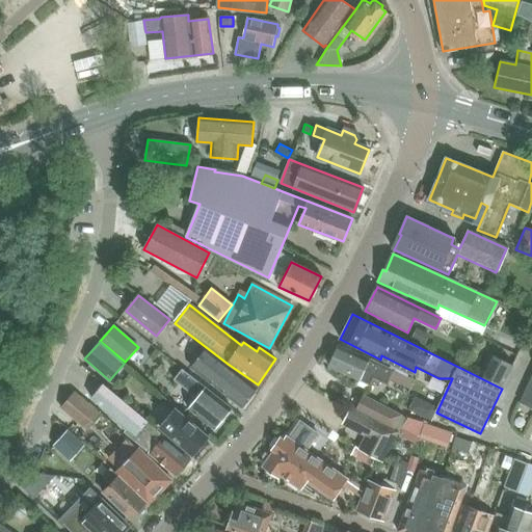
[(414,379),(339,345),(329,367),(371,386),(374,378),(388,384),(391,378),(410,387),(414,379)]
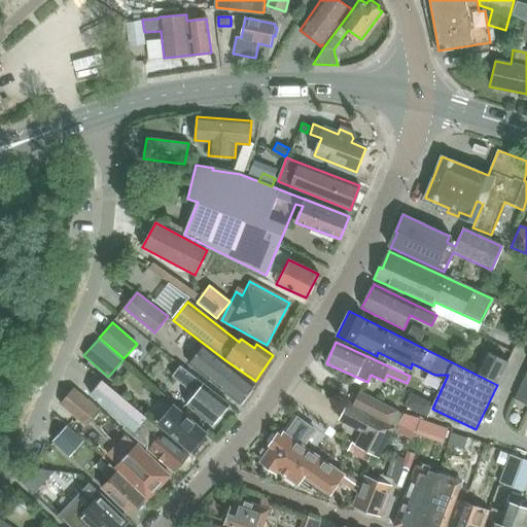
[(239,403),(254,385),(204,347),(190,365),(239,403)]
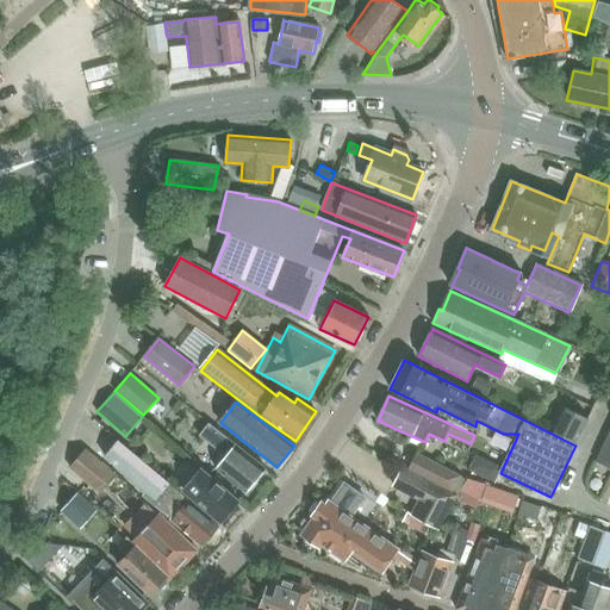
[(552,427),(549,431),(577,446),(591,419),(564,406),(552,427)]
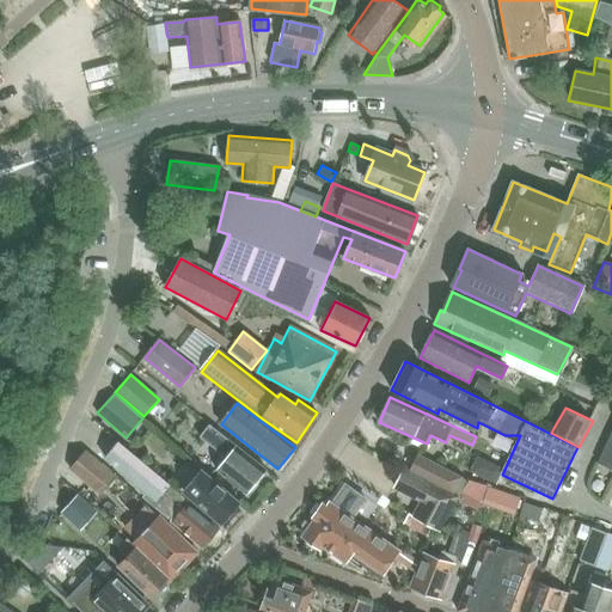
[(246,494),(265,472),(208,426),(199,439),(216,451),(225,458),(215,470),(246,494)]
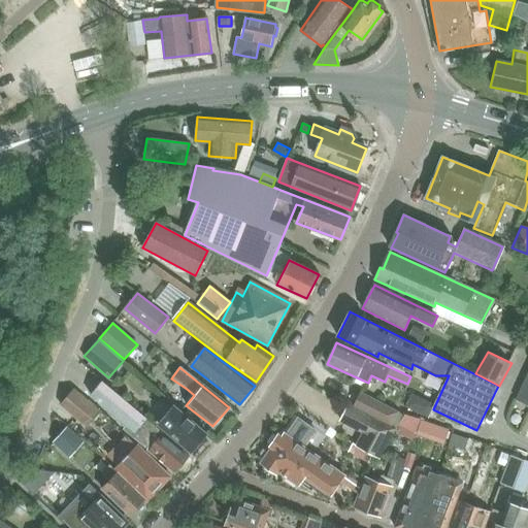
[(527,372),(516,399),(527,404),(527,372)]
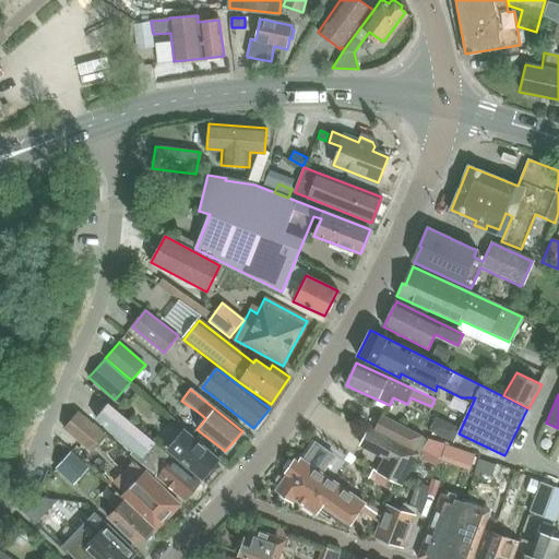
[(108,404),(96,418),(142,458),(139,461),(158,476),(157,478),(185,500),(200,482),(108,404)]
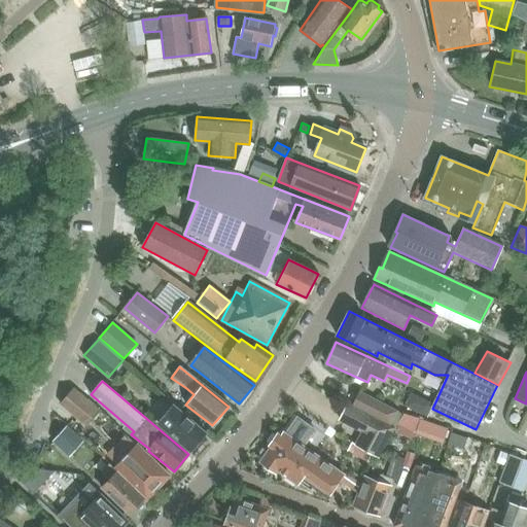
[(85,426),(90,421),(99,410),(74,389),(61,405),(85,426)]
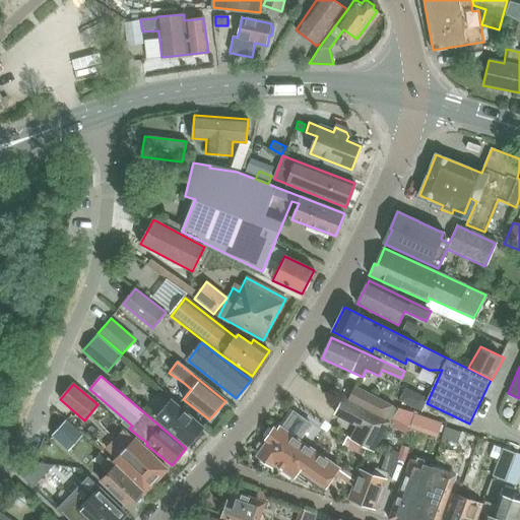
[(384,419),(391,405),(354,388),(347,401),(384,419)]
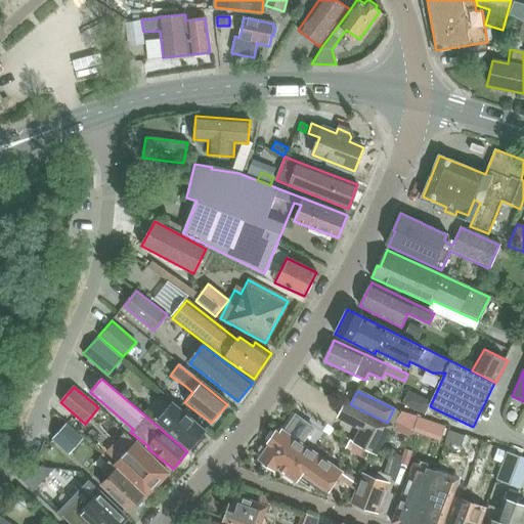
[(189,448),(206,431),(173,403),(166,397),(150,417),(189,448)]
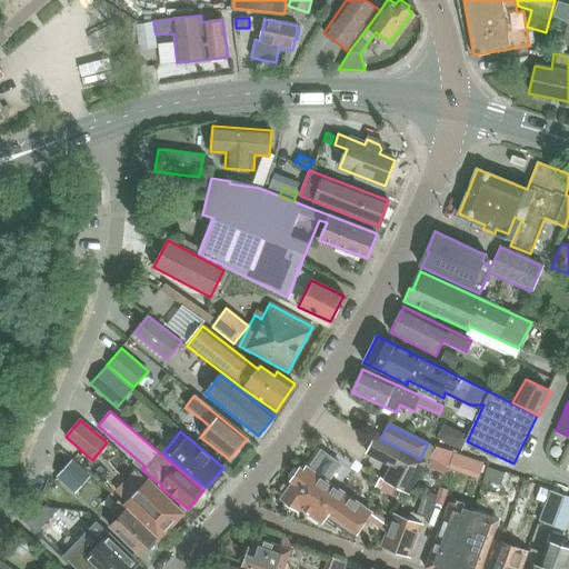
[(408,492),(423,462),(375,438),(367,453),(391,465),(383,480),(408,492)]
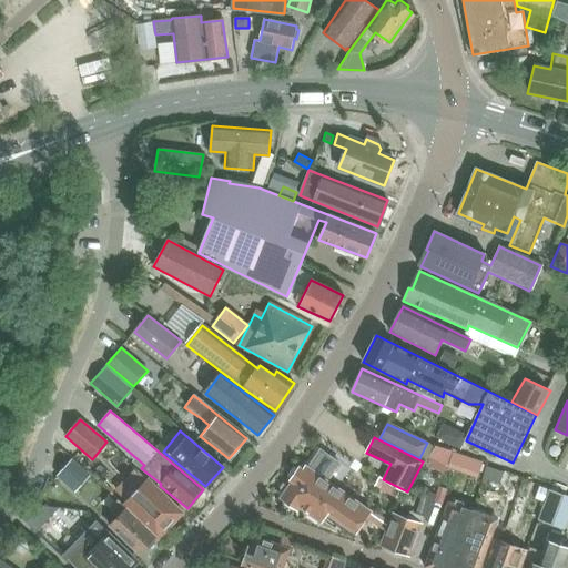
[(356,497),(373,474),(327,443),(311,466),(356,497)]
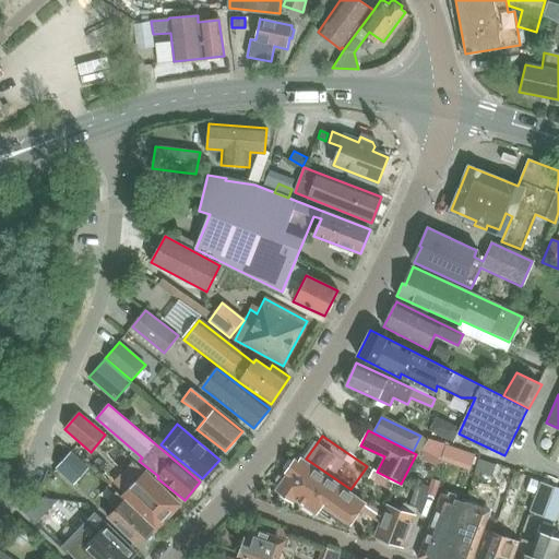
[(455,465),(461,449),(447,444),(441,461),(455,465)]
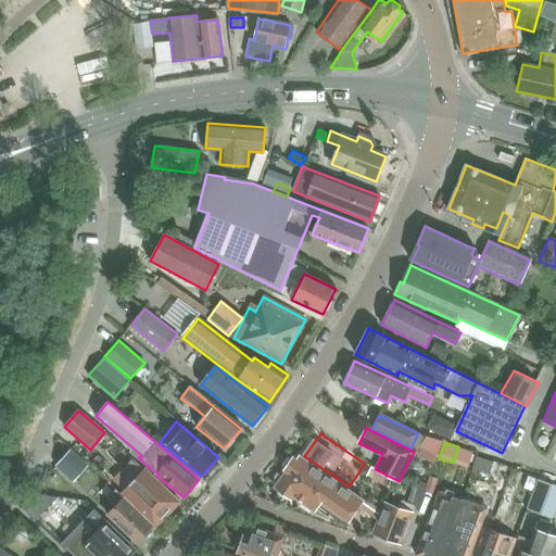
[(73,481),(88,466),(72,451),(58,466),(73,481)]
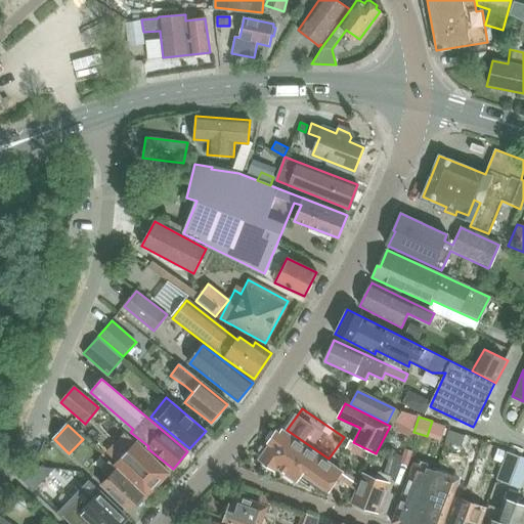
[(462,448),(466,436),(450,430),(444,441),(462,448)]
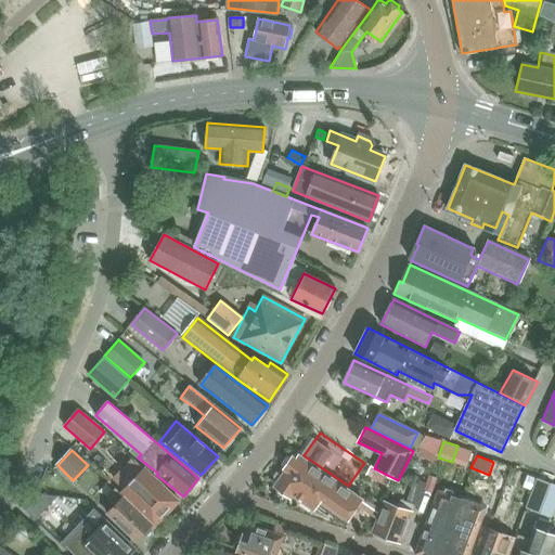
[(360,500),(298,457),(293,456),(284,469),(286,470),(274,487),(292,498),(293,495),(313,510),(323,497),(349,515),(360,500)]
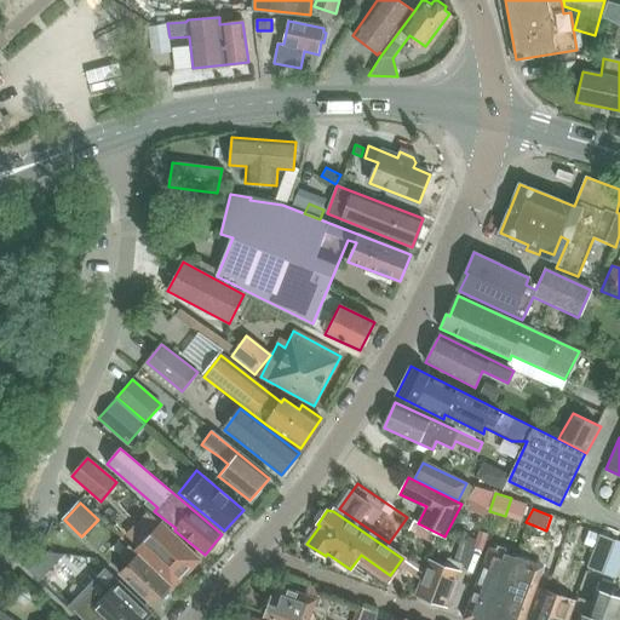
[(190,569),(200,561),(159,523),(139,545),(153,558),(147,564),(173,589),(190,569)]
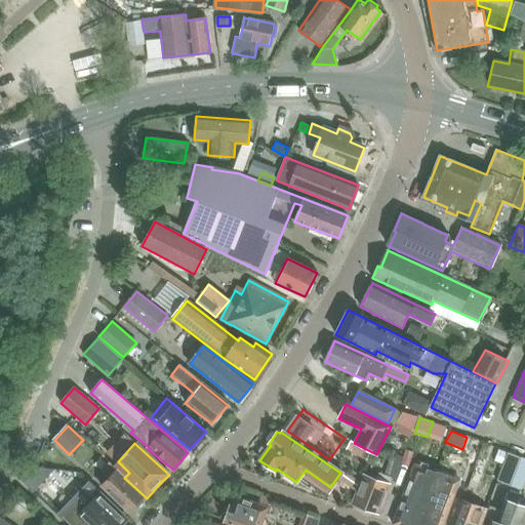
[(498,449),(494,460),(501,463),(506,452),(498,449)]
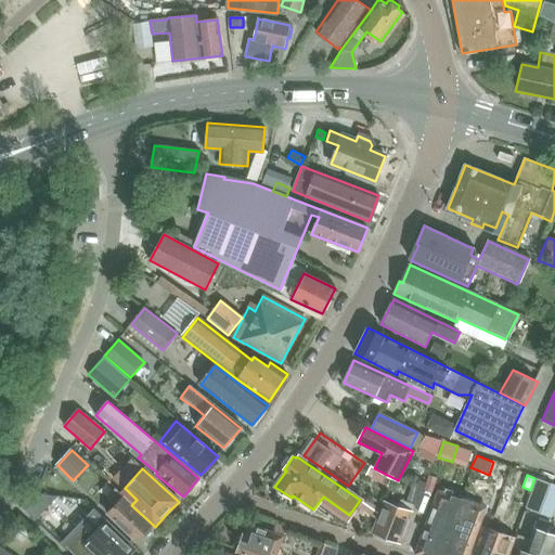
[(426,483),(423,492),(430,494),(437,479),(428,476),(426,483)]
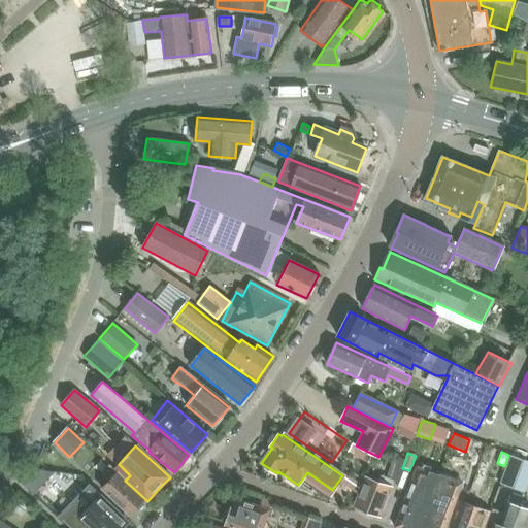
[(483,456),(469,491),(477,494),(491,458),(483,456)]
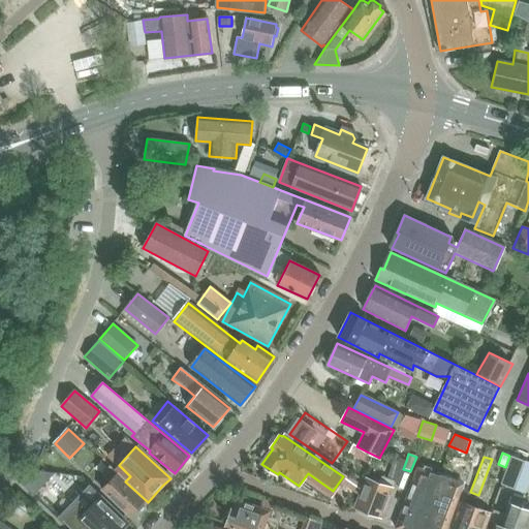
[(503,481),(517,487),(526,462),(511,457),(503,481)]
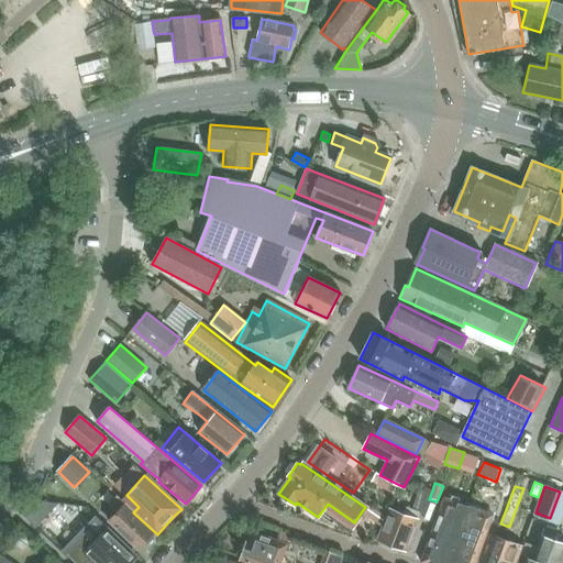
[(405,550),(418,512),(423,514),(429,498),(417,493),(410,509),(406,507),(404,512),(392,508),(382,534),(385,542),(405,550)]
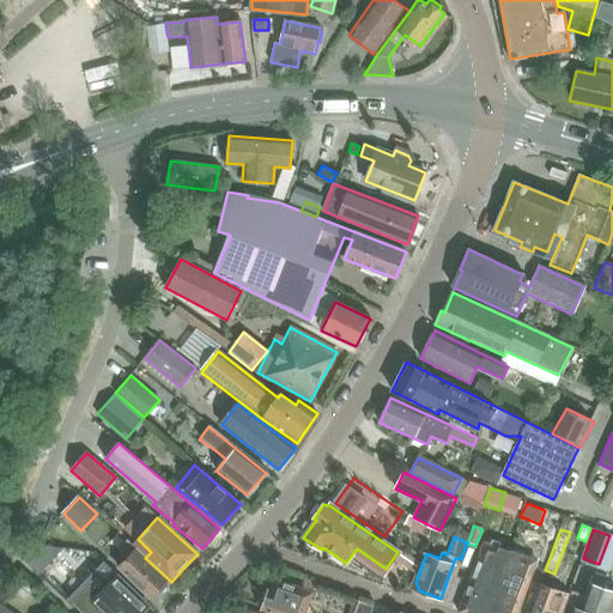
[(149,600),(169,580),(126,540),(116,551),(126,560),(116,569),(149,600)]
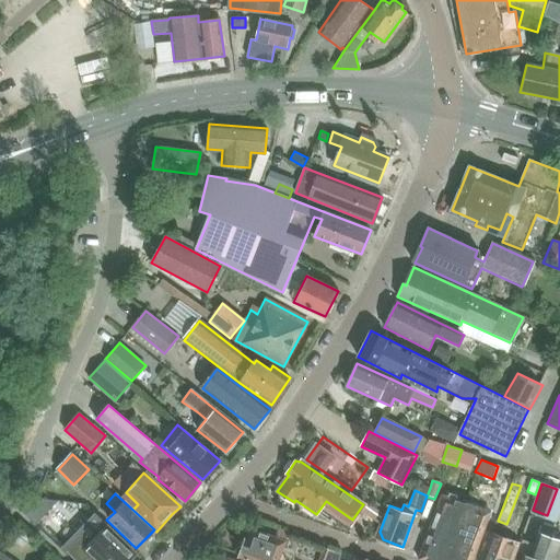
[(420,559),(445,559),(466,503),(442,494),(419,559),(420,559)]
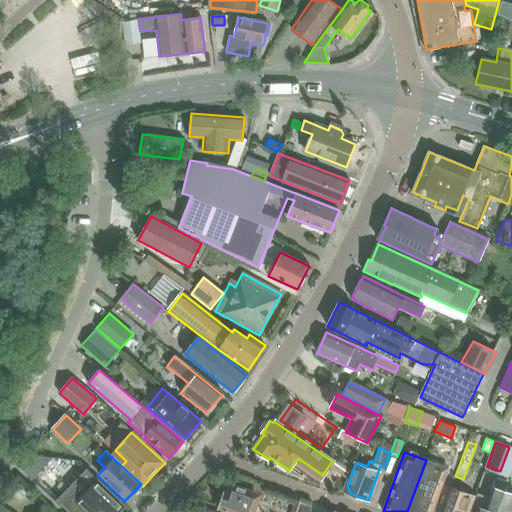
[(32,479),(40,472),(27,460),(20,467),(23,470),(23,471),(32,479)]
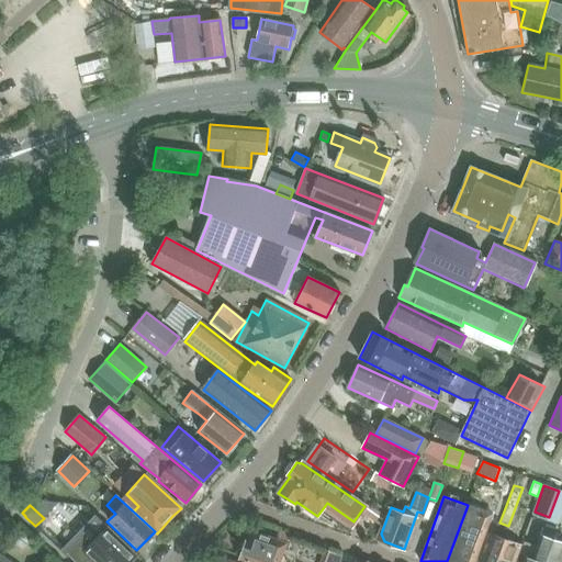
[(468,505),(447,561),(474,561),(492,514),(468,505)]
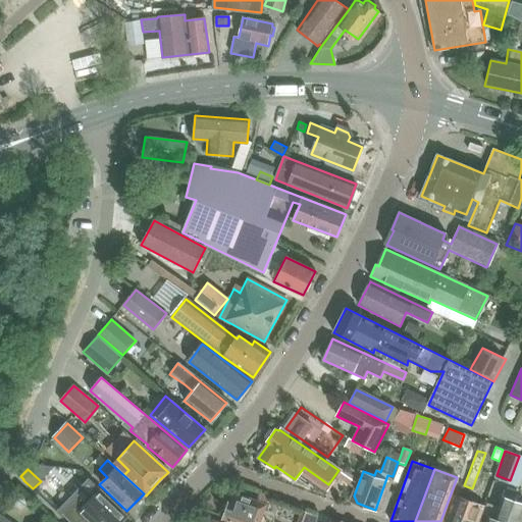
[(77,497),(62,513),(70,521),(87,521),(88,521),(89,521),(91,521),(93,520),(95,521),(120,521),(126,516),(99,490),(86,505),(77,497)]
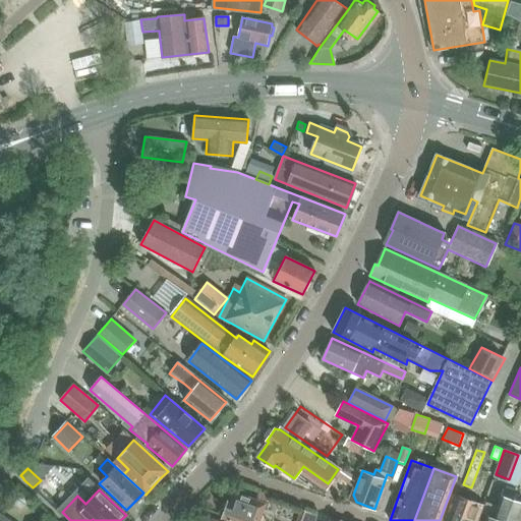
[(259,520),(266,504),(247,497),(234,491),(230,502),(227,501),(221,518),(230,520),(259,520)]
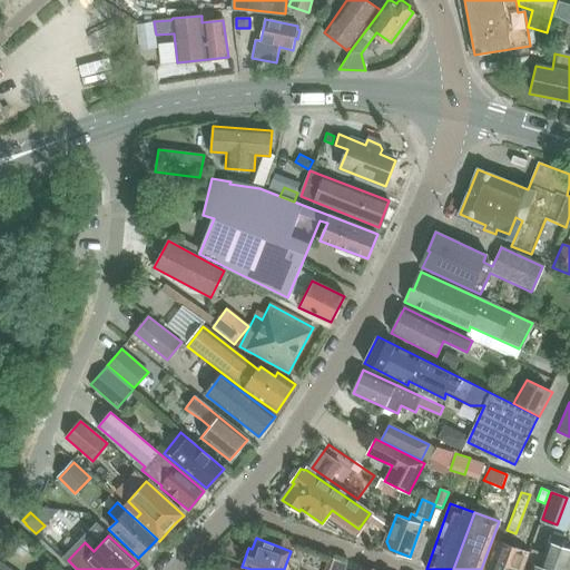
[(567,569),(569,562),(569,550),(548,542),(543,554),(544,556),(540,567),(532,564),(530,569),(567,569)]
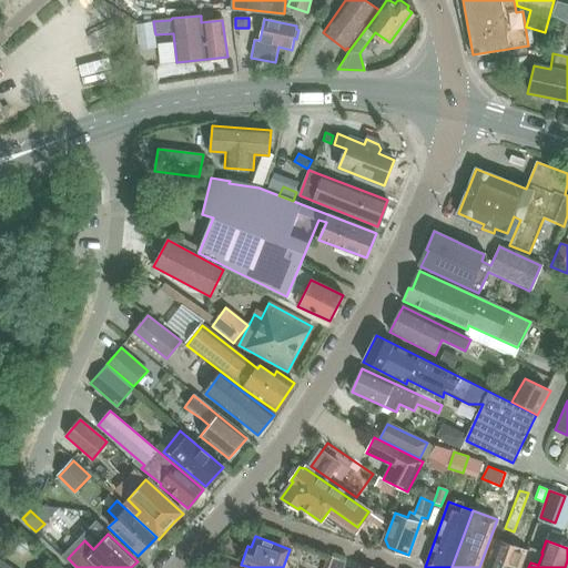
[(519,567),(525,551),(499,541),(489,567),(519,567)]
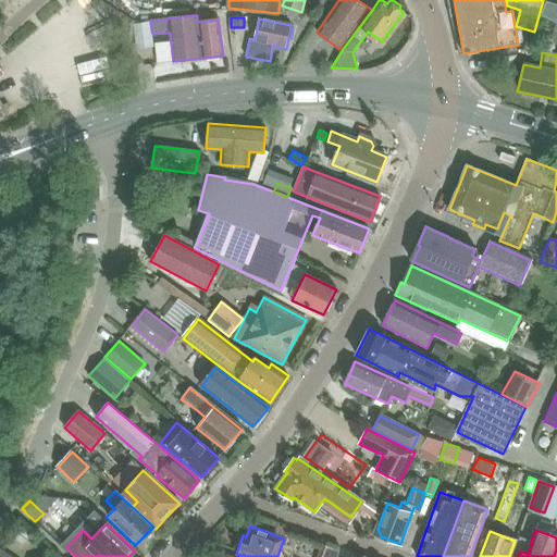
[(317,556),(336,556),(339,551),(321,545),(317,556)]
